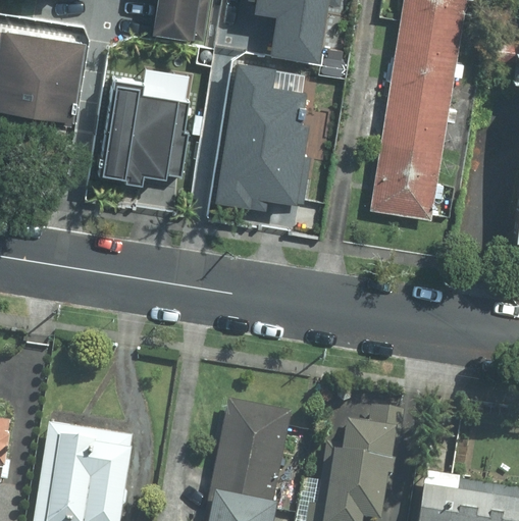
[(154,0),(152,36),(197,39),(200,0),(154,0)]
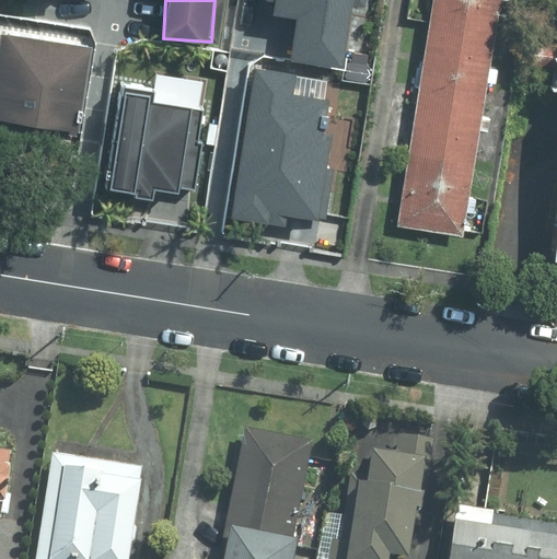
[(303,21),(297,63),(348,72),(359,0),(270,0),(280,1),(278,16),(303,21)]
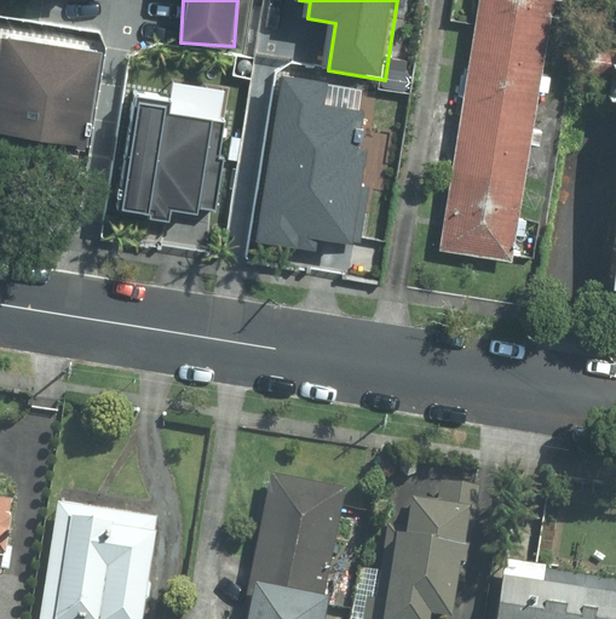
[(479,0),(443,250),(513,259),(550,0),(479,0)]
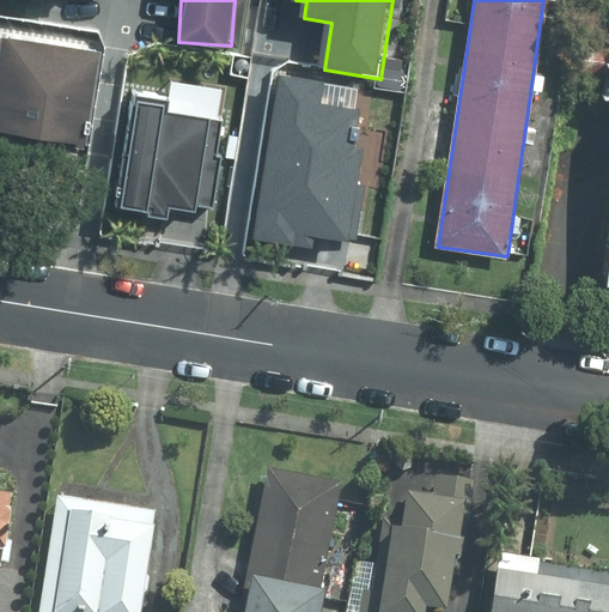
[(0,129),(78,146),(97,52),(0,36),(0,129)]
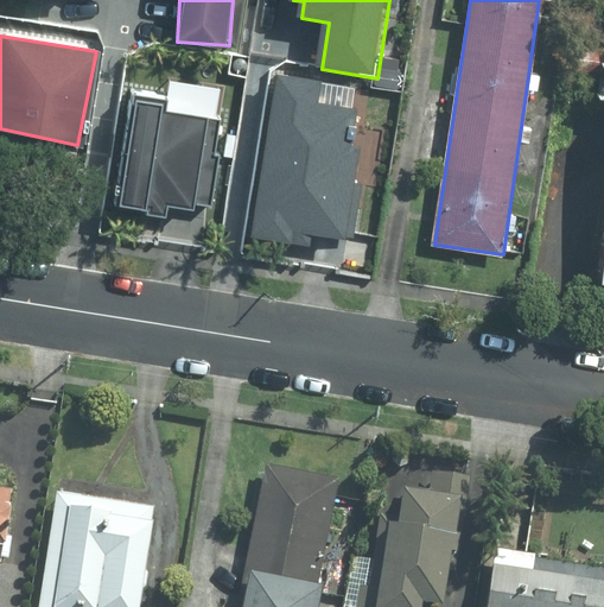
[(279,74),(250,236),(309,246),(312,223),(356,231),(370,147),(358,145),(364,111),(322,103),(325,82),(279,74)]
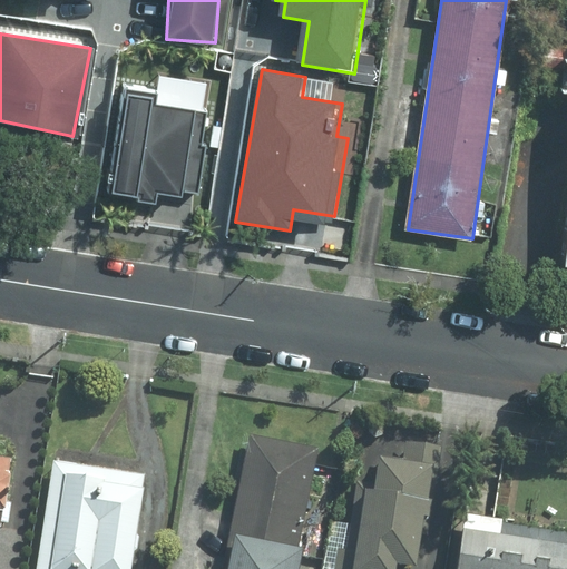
[(153,104),(154,92),(119,88),(107,192),(130,194),(130,200),(154,204),(155,195),(182,198),(183,192),(202,194),(212,110),(153,104)]
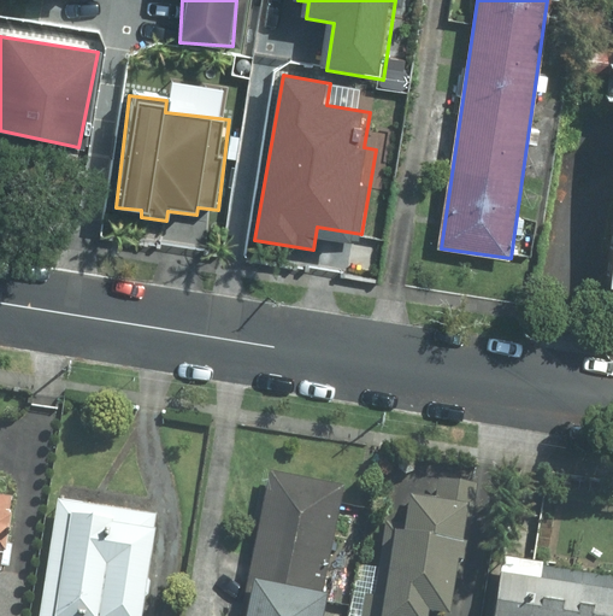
[(319,615),(346,497),(267,480),(241,615),(319,615)]
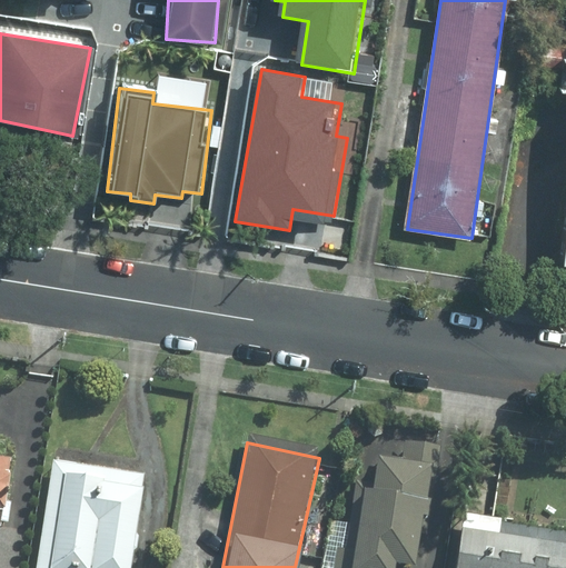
[(0,506),(9,499),(13,461),(0,459),(0,506)]
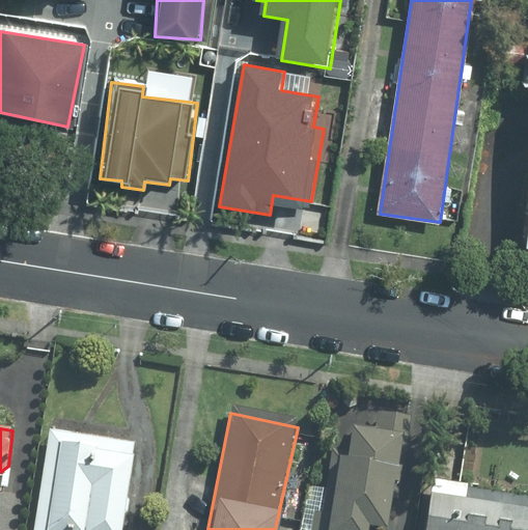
[(121,529),(135,446),(49,433),(33,529),(121,529)]
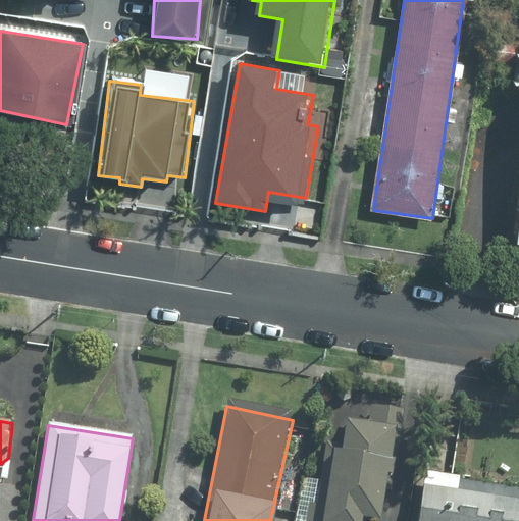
[(392,431),(344,427),(342,454),(331,453),(326,520),(380,520),(384,479),(388,480),(392,431)]
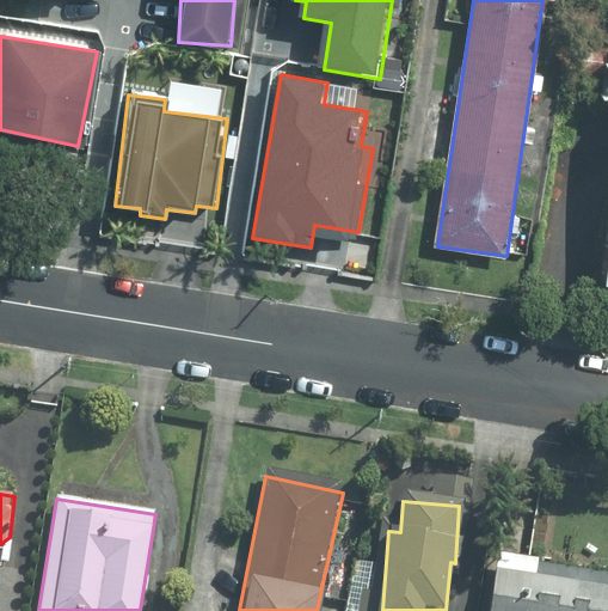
[(607,575),(496,560),(489,610),(607,610),(607,575)]
